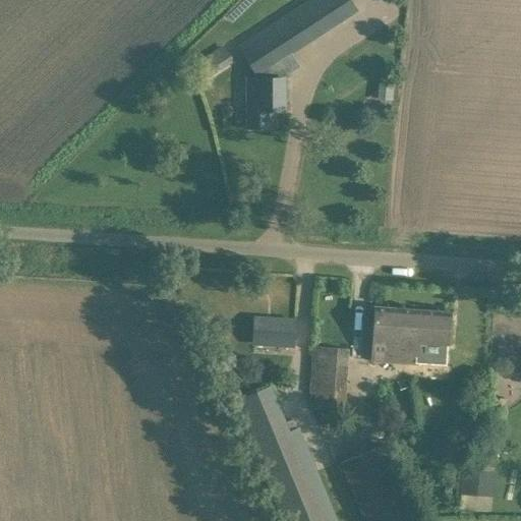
[(290,55),(272,24),(236,46),(254,76),(290,55)]
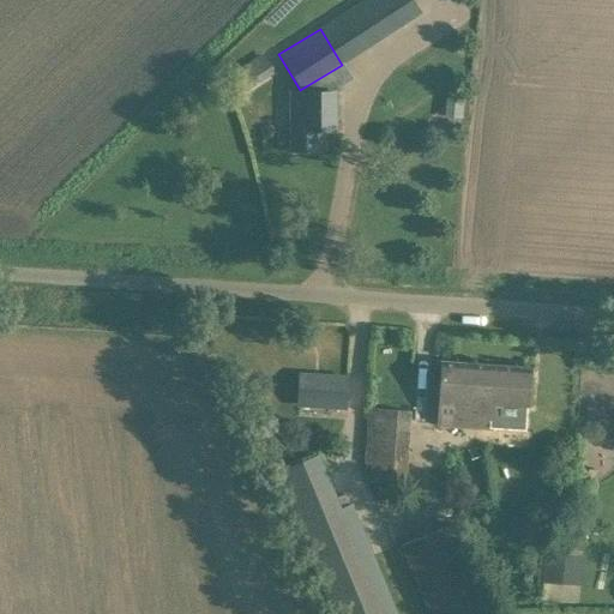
[(247,86),(275,72),(266,53),(238,67),(247,86)]
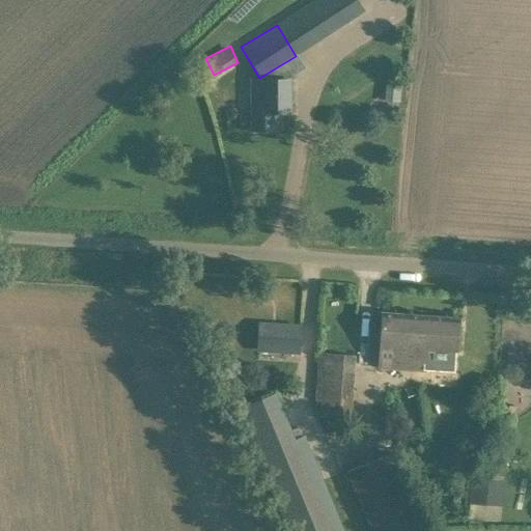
[(289,79),(252,79),(252,130),(276,130),(276,112),(289,112),(289,79)]
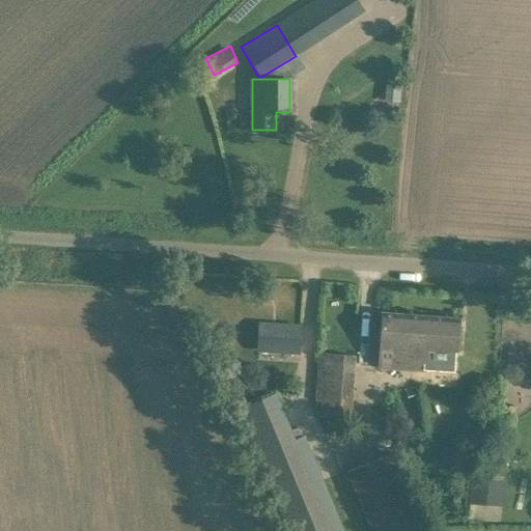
[(385,88),(384,101),(399,102),(400,89),(385,88)]
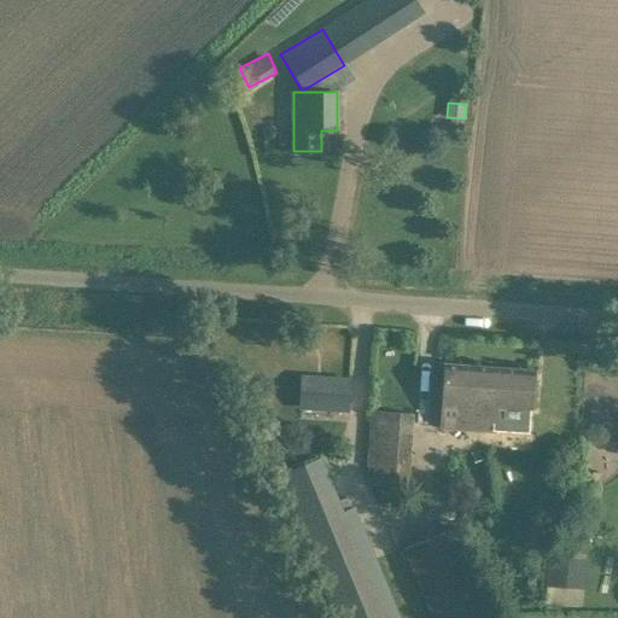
[(444,363),(442,388),(439,427),(496,432),(497,408),(503,408),(503,407),(532,408),(535,369),(444,363)]
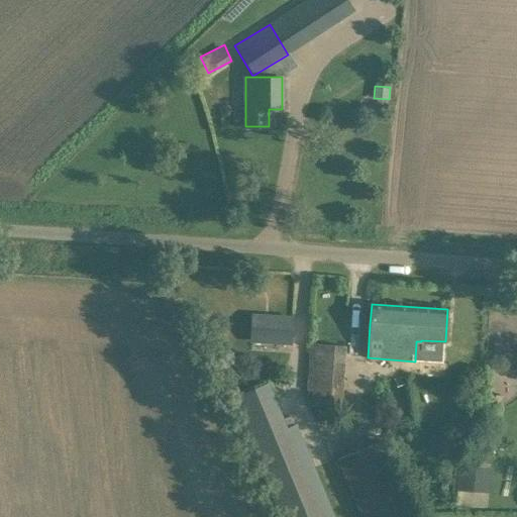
[(291,344),(292,338),(293,318),(252,315),(250,341),(291,344)]
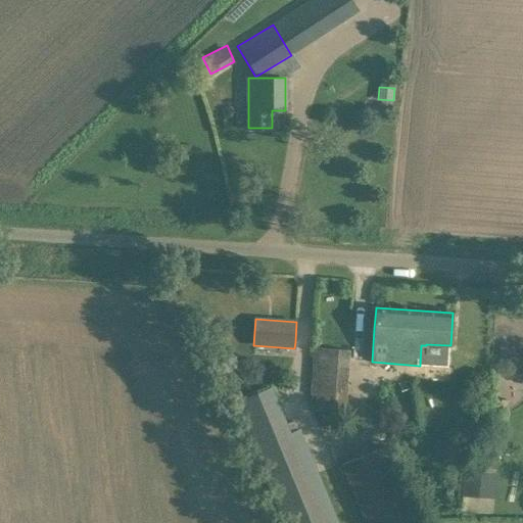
[(315,347),(312,393),(317,393),(316,411),(344,413),(348,349),(315,347)]
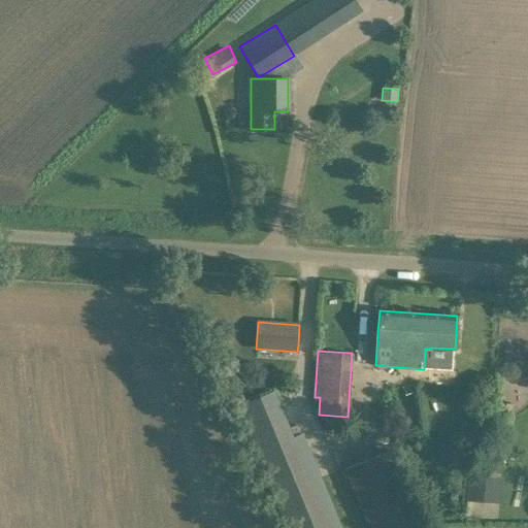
[(287,527),(340,527),(301,433),(293,436),(273,391),(237,408),(287,527)]
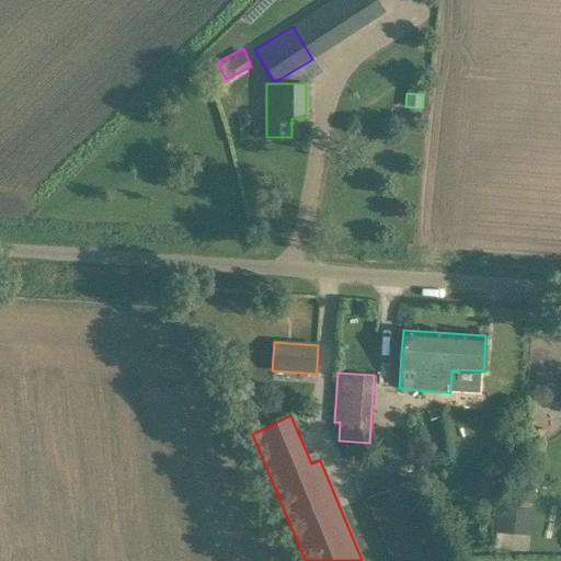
[(366,496),(392,560),(449,560),(415,477),(366,496)]
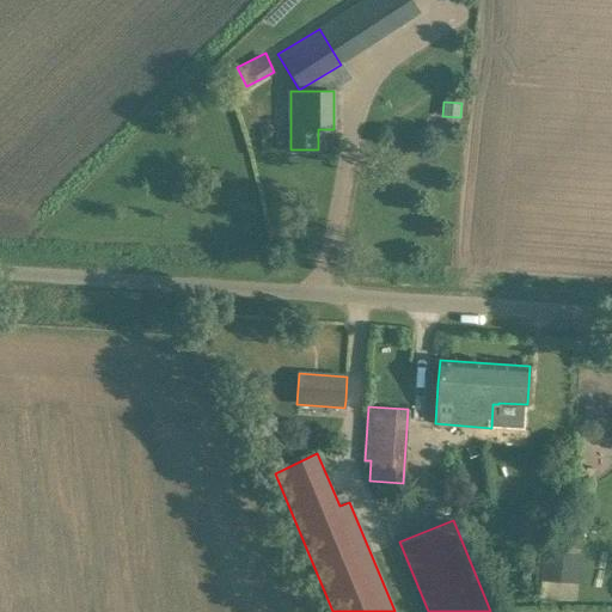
[(540,549),(539,580),(564,581),(567,550),(565,550),(540,549)]
